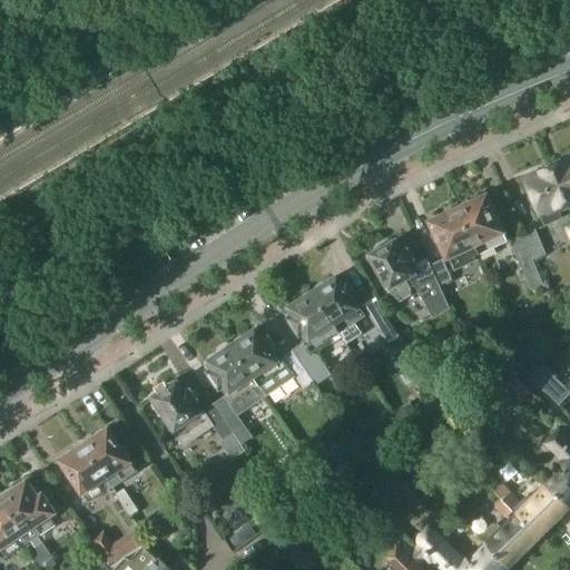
[(569,160),(553,167),(566,195),(569,205),(569,160)]
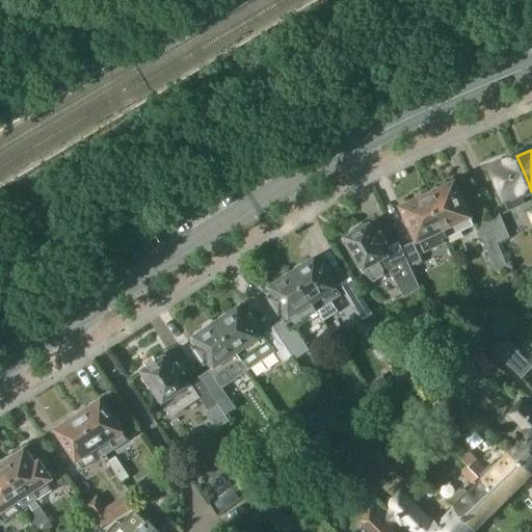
[(523,198),(531,194),(531,191),(528,182),(516,156),(490,167),(499,187),(498,190),(500,196),(503,197),(509,210),(525,204),(523,198)]
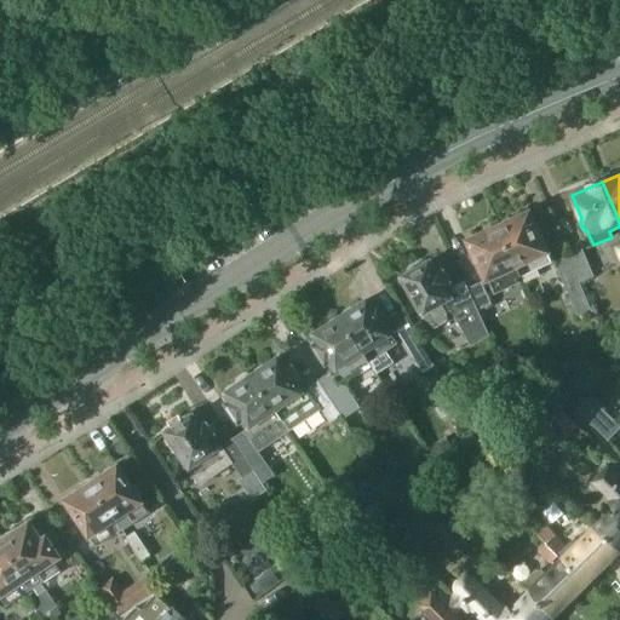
[(503,224),(499,227),(522,276),(554,263),(530,212),(515,219),(511,218),(504,222),(503,224)]
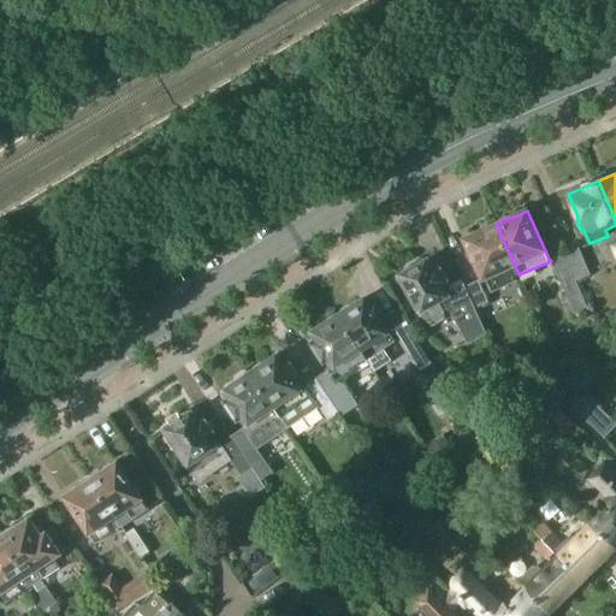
[(514,277),(519,274),(496,225),(492,226),(489,225),(483,227),(480,232),(462,241),(481,283),(486,280),(492,292),(516,282),(514,277)]
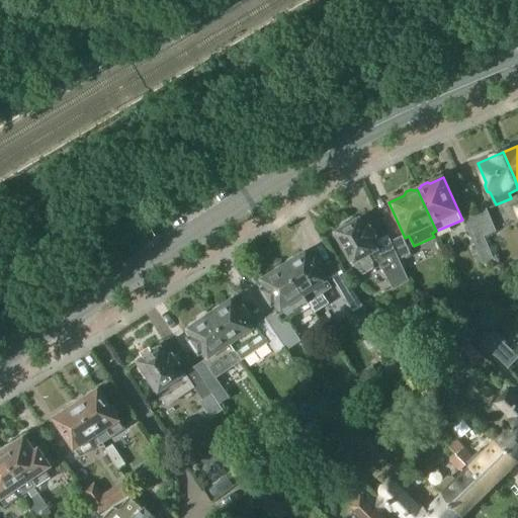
[(487,208),(475,214),(485,237),(497,231),(487,208)]
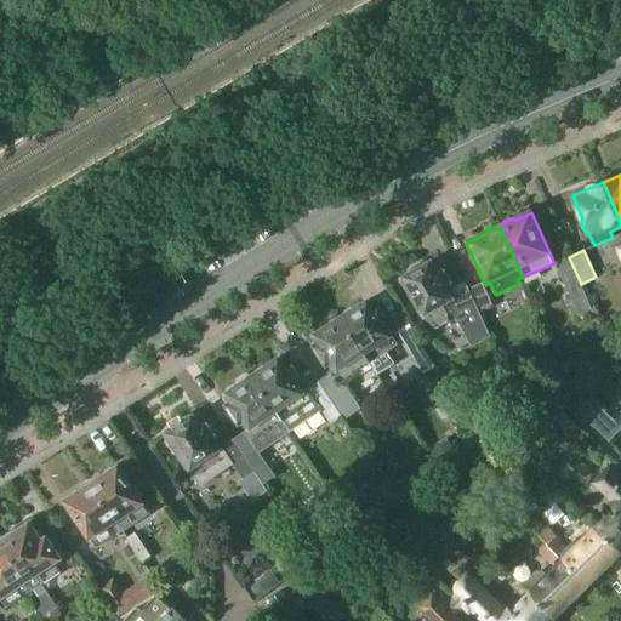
[(593,312),(581,284),(569,257),(556,263),(579,318),(593,312)]
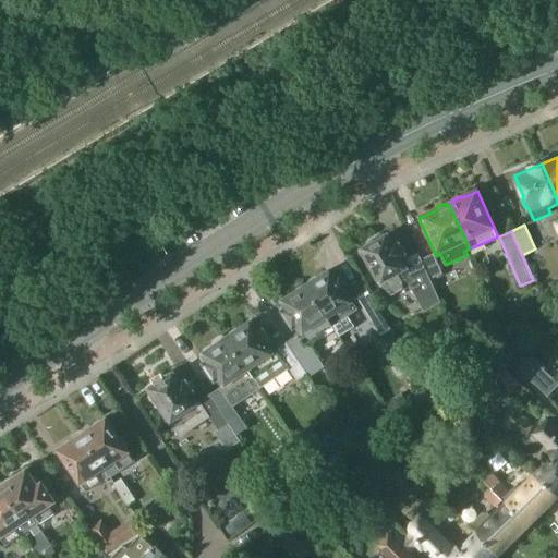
[(441,303),(431,279),(431,280),(422,262),(408,268),(401,258),(405,256),(397,241),(392,243),(388,234),(375,242),(372,240),(366,244),(365,247),(363,249),(383,282),(380,282),(386,292),(392,295),(403,290),(402,282),(407,280),(424,312),(441,303)]
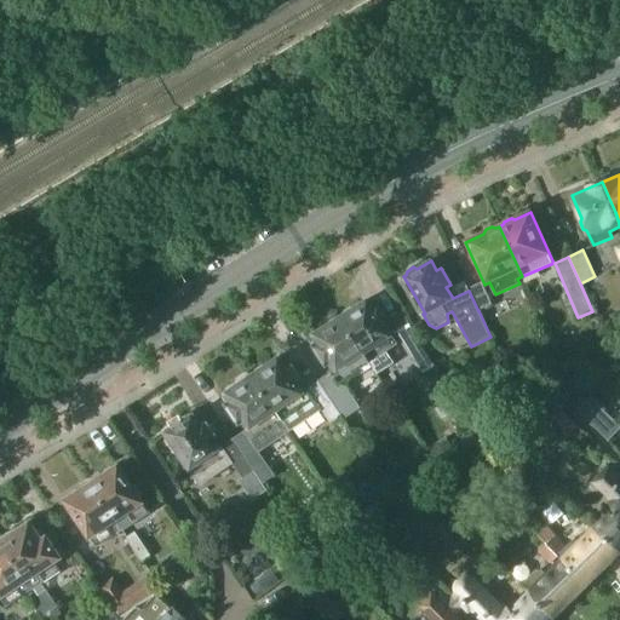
[(478,311),(478,310),(492,305),(482,283),(469,290),(469,291),(478,311)]
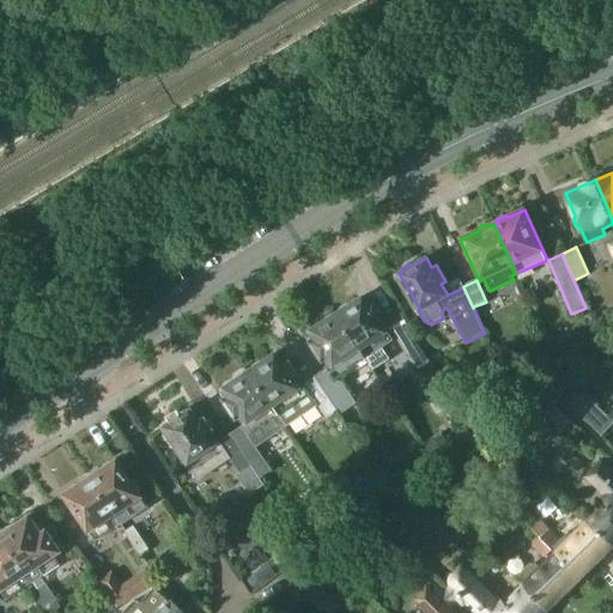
[(382,326),(387,322),(374,304),(370,307),(364,297),(352,304),(347,303),(340,308),(340,311),(338,313),(365,358),(374,370),(390,359),(383,347),(393,341),(382,326)]
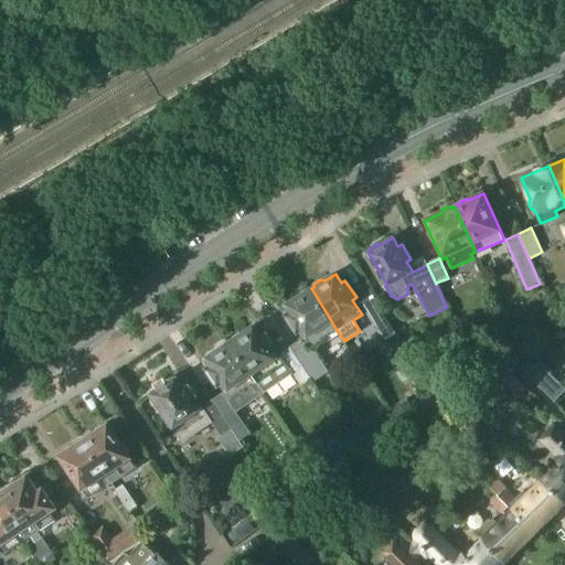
[(306,337),(290,348),(312,380),(313,382),(329,372),(315,349),(324,342),(323,340),(337,330),(311,288),(308,290),(305,289),(298,294),(297,297),(286,305),(289,310),(286,312),(298,331),(300,329),(306,337)]
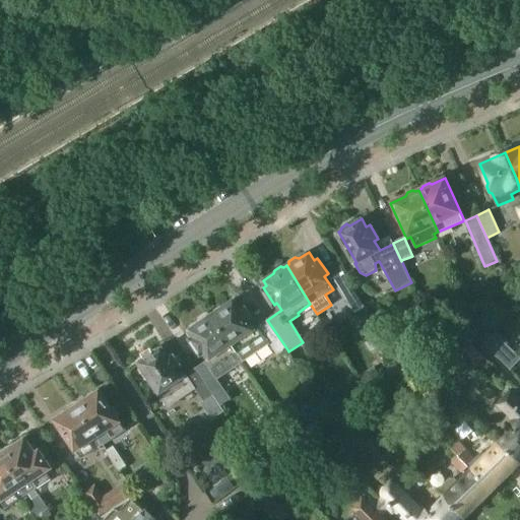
[(366,308),(343,271),(333,277),(354,314),(366,308)]
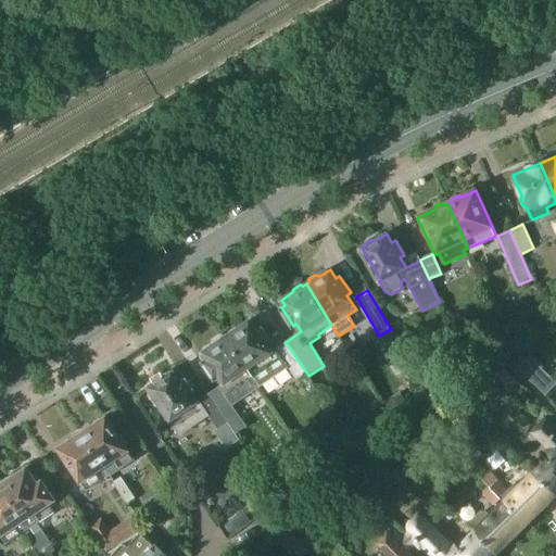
[(228,333),(226,335),(255,376),(262,386),(288,367),(297,380),(307,374),(286,342),(272,352),(267,346),(272,344),(258,325),(254,327),(249,319),(237,327),(234,327),(229,330),(228,333)]
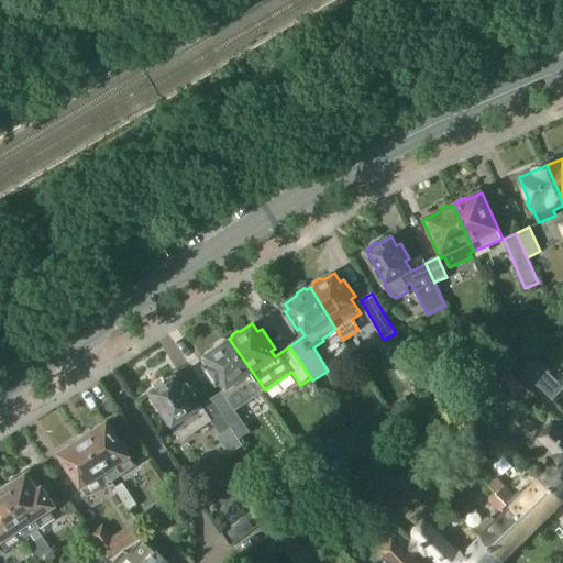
[(265,390),(258,381),(229,339),(225,341),(222,341),(217,344),(217,348),(206,354),(211,363),(208,365),(219,382),(222,379),(228,388),(211,398),(230,426),(231,428),(239,439),(250,431),(235,410),(265,390)]
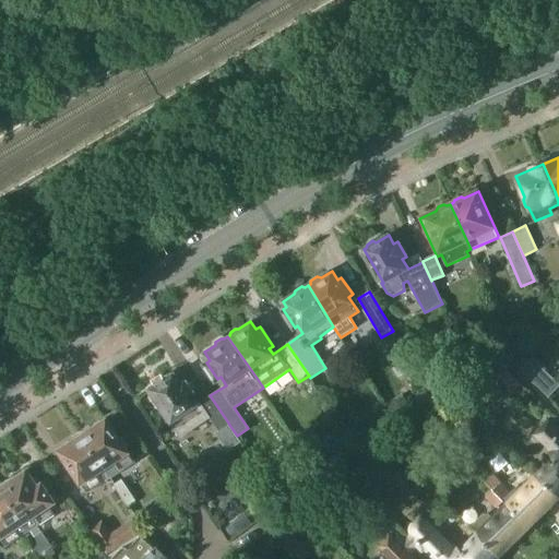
[(558,384),(533,358),(521,370),(548,397),(558,387),(558,384)]
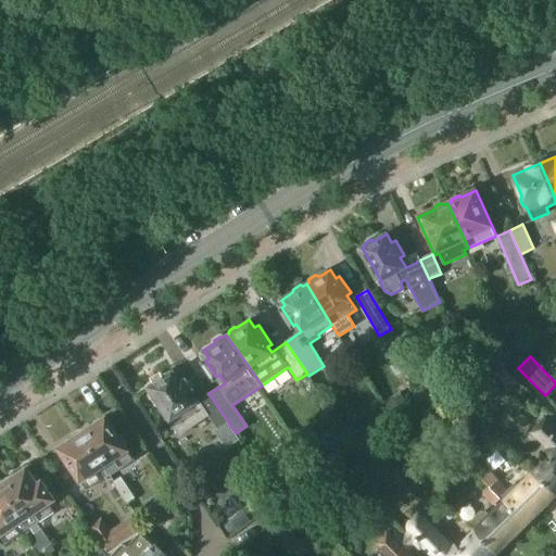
[(459,389),(457,391),(467,402),(469,400),(470,401),(493,379),(504,392),(517,381),(498,362),(493,367),(488,362),(458,388),(459,389)]
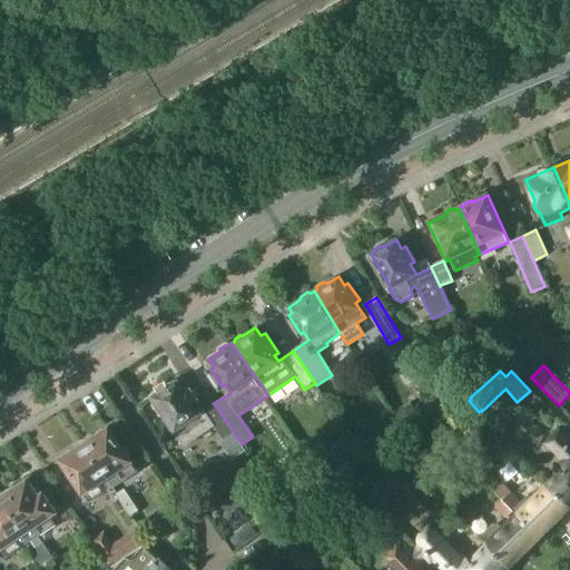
[(214,426),(223,440),(234,433),(233,431),(214,403),(199,413),(194,404),(197,402),(187,387),(184,390),(177,380),(165,387),(161,387),(157,391),(156,394),(150,397),(175,433),(185,446),(214,426)]
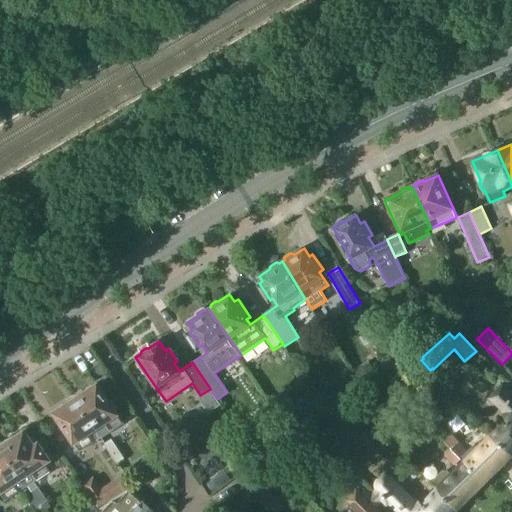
[(422,380),(418,383),(418,388),(421,392),(426,392),(430,388),(430,383),(427,380),(422,380)]
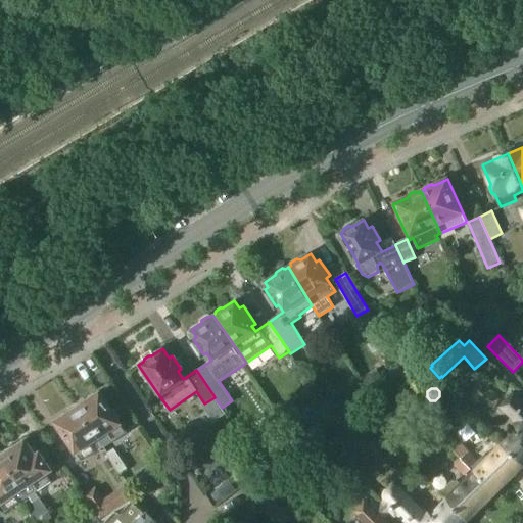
[(103,447),(126,432),(100,392),(97,394),(93,393),(89,396),(88,400),(77,408),(97,439),(103,447)]
